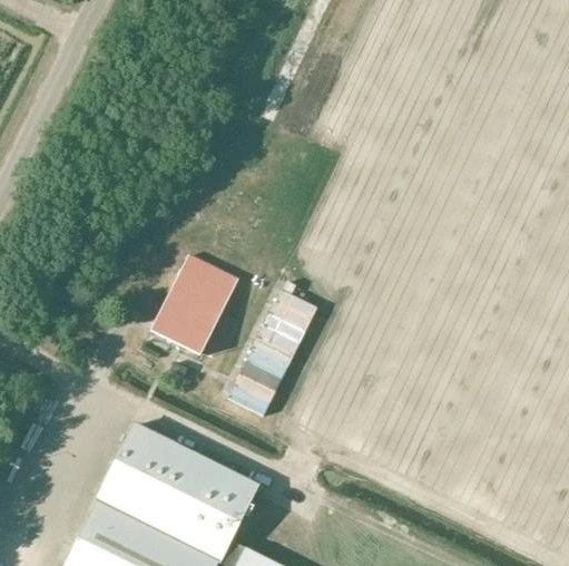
[(190,252),(150,332),(198,355),(238,275),(190,252)]
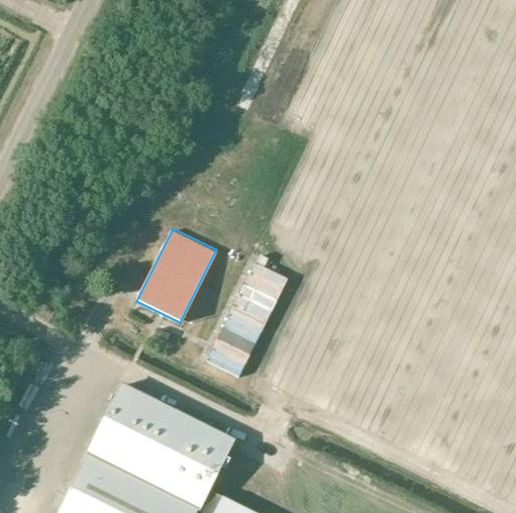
[(249,273),(282,289),(288,279),(254,263),(249,273)]
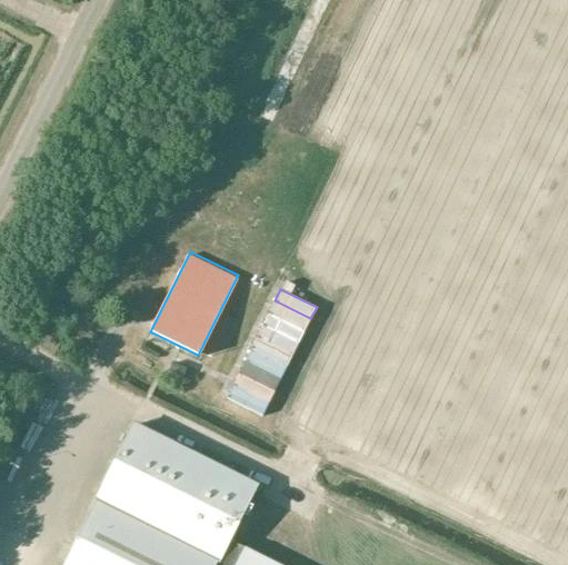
[(275,300),(269,313),(305,330),(310,318),(275,300)]
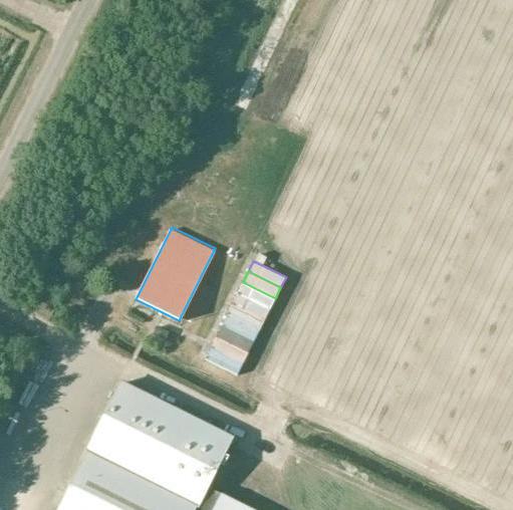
[(275,298),(243,282),(238,292),(270,308),(275,298)]
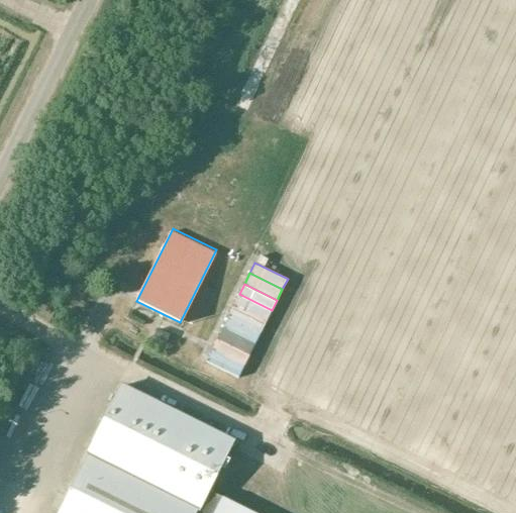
[(233,305),(266,321),(272,310),(239,294),(233,305)]
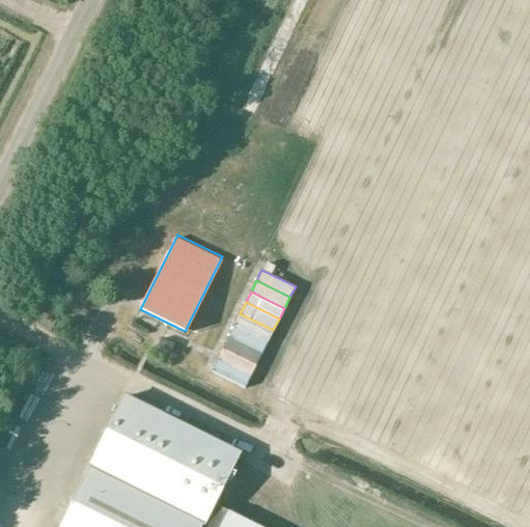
[(240,313),(234,325),(268,341),(273,330),(240,313)]
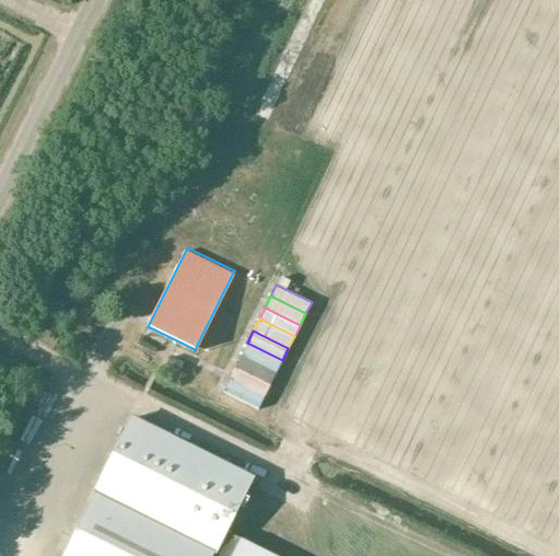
[(247,343),(242,355),(277,372),(282,360),(247,343)]
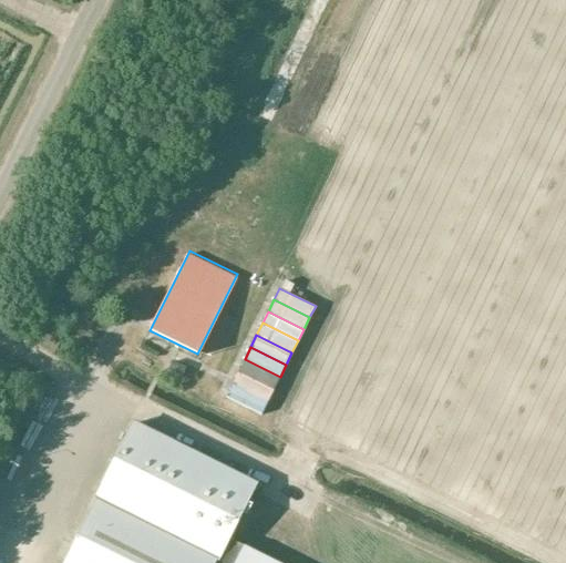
[(280,377),(245,359),(238,370),(274,388),(280,377)]
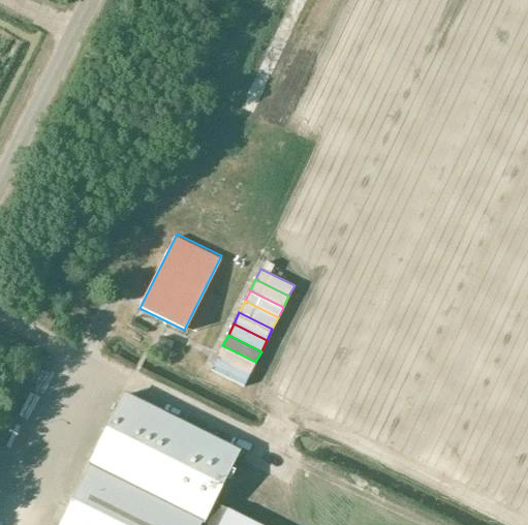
[(250,373),(255,362),(222,345),(217,357),(250,373)]
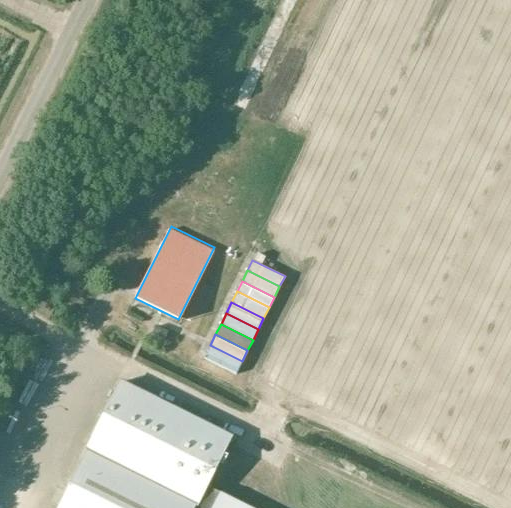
[(242,361),(210,345),(204,356),(237,372),(242,361)]
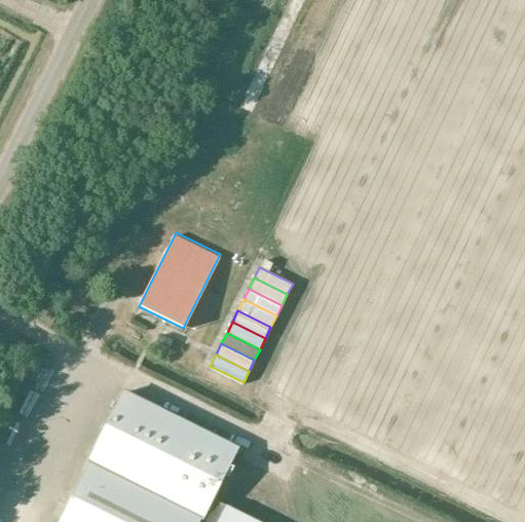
[(213,498),(239,446),(123,388),(59,521),(262,521),(226,504),(226,505),(213,498)]
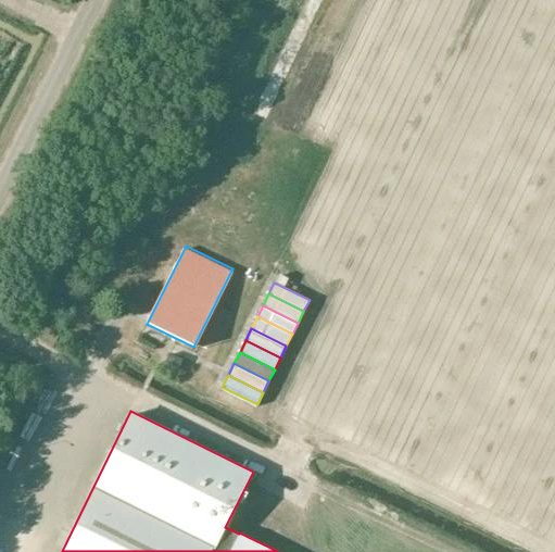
All buildings are outlined.
